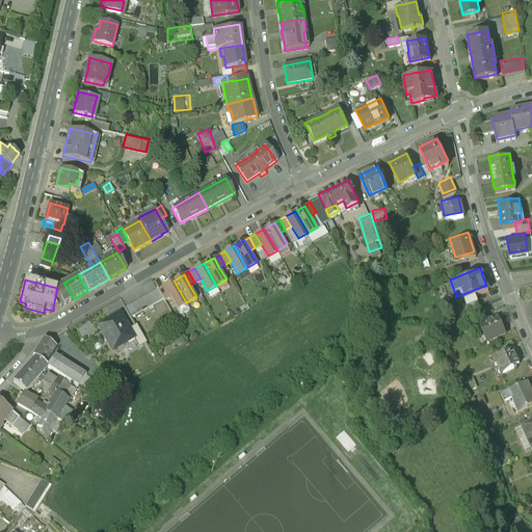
[(174,281),(163,286),(169,296),(179,313),(181,313),(188,309),(189,308),(186,302),(174,281)]
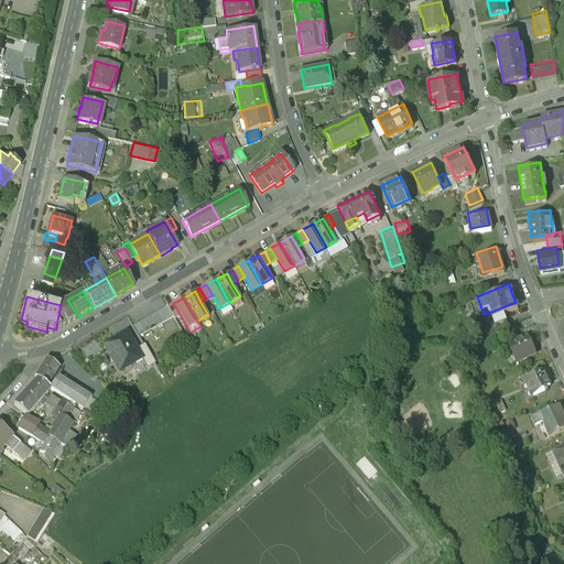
[(61,305),(57,321),(61,327),(78,317),(67,300),(67,299),(62,301),(61,305)]
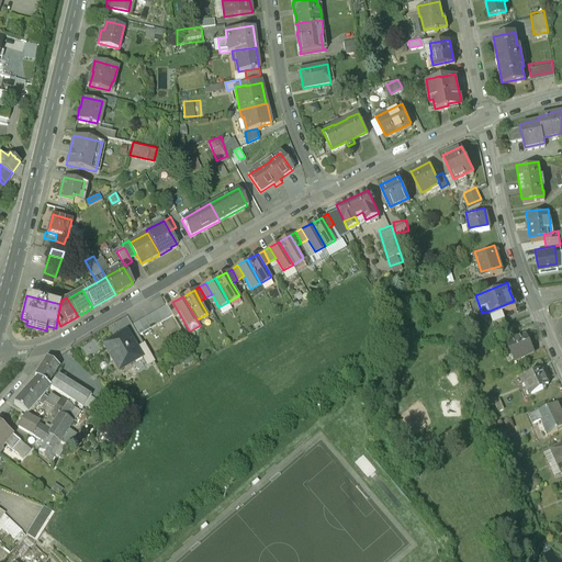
[(172,302),(167,305),(172,314),(173,316),(179,313),(172,302)]
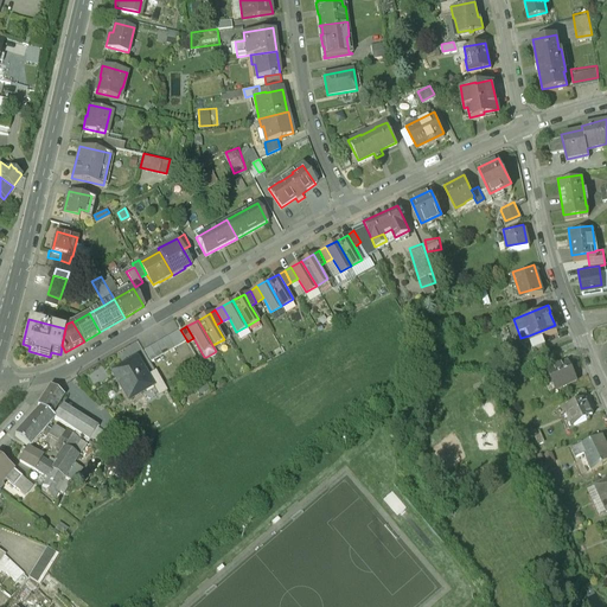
[(179,328),(144,349),(151,359),(186,339),(180,330),(179,328)]
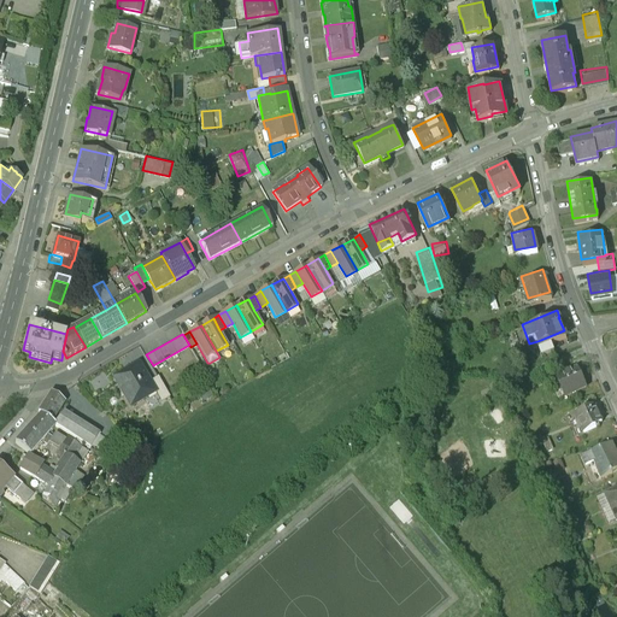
[(538,341),(542,353),(554,348),(550,336),(538,341)]
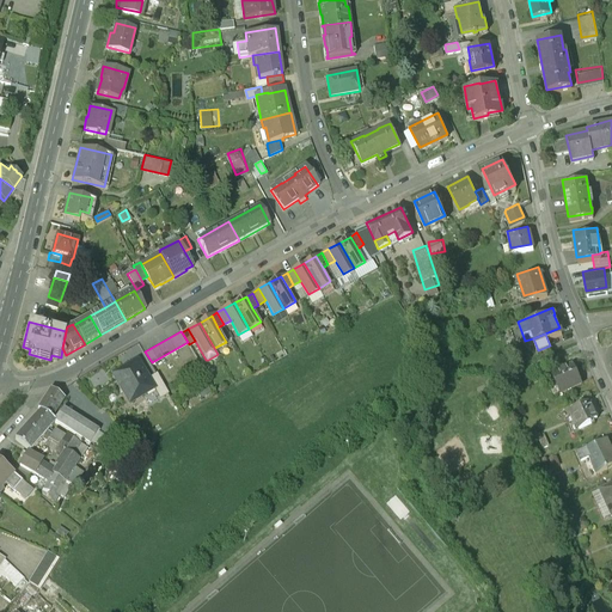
[(580,375),(571,356),(550,365),(558,385),(580,375)]
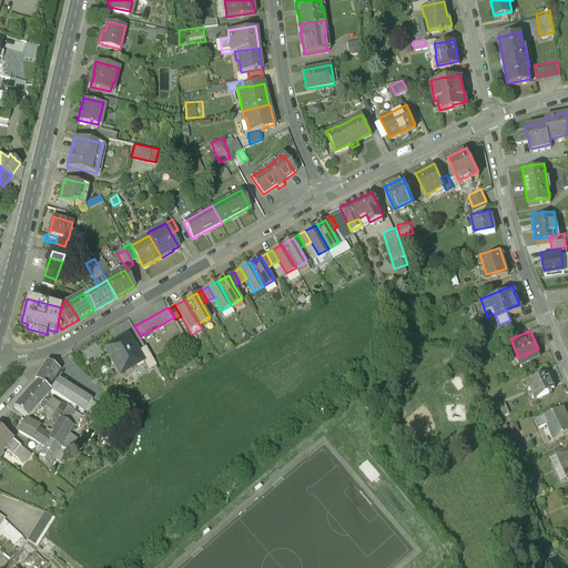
[(129,333),(105,347),(121,373),(144,359),(138,350),(129,333)]
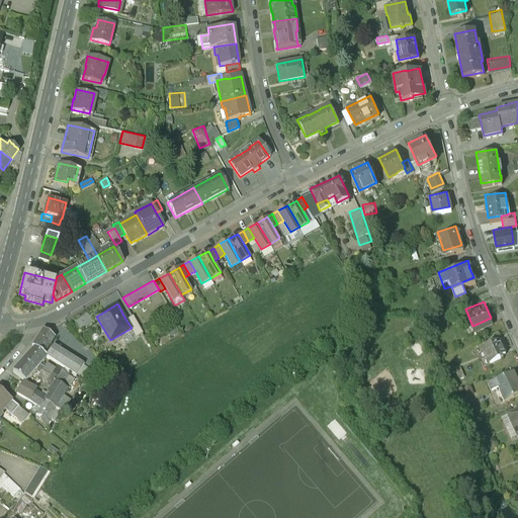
[(125,319),(132,328),(136,336),(143,332),(133,315),(125,319)]
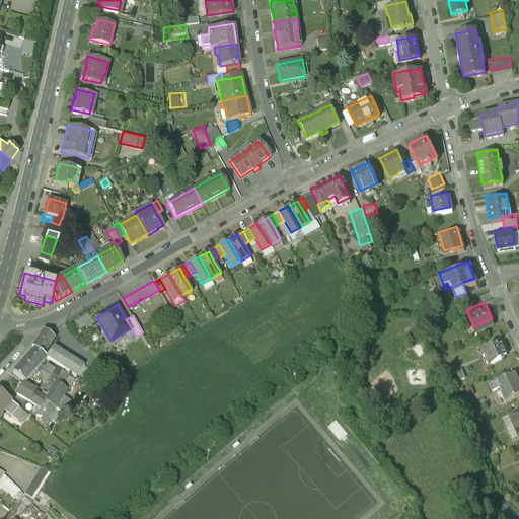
[(34,347),(45,354),(55,337),(43,328),(31,346),(34,347)]
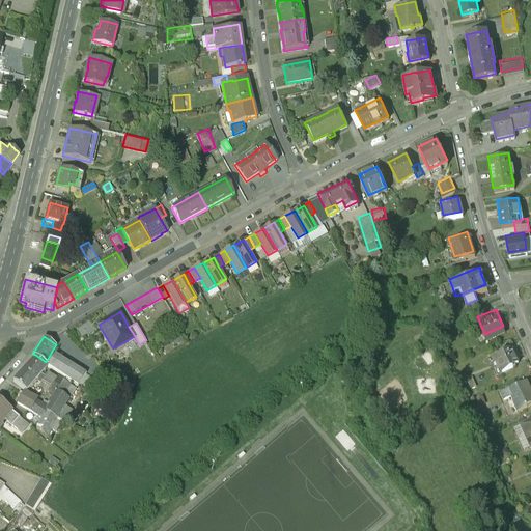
[(516,356),(510,341),(494,348),(501,365),(512,360),(511,359),(516,356)]
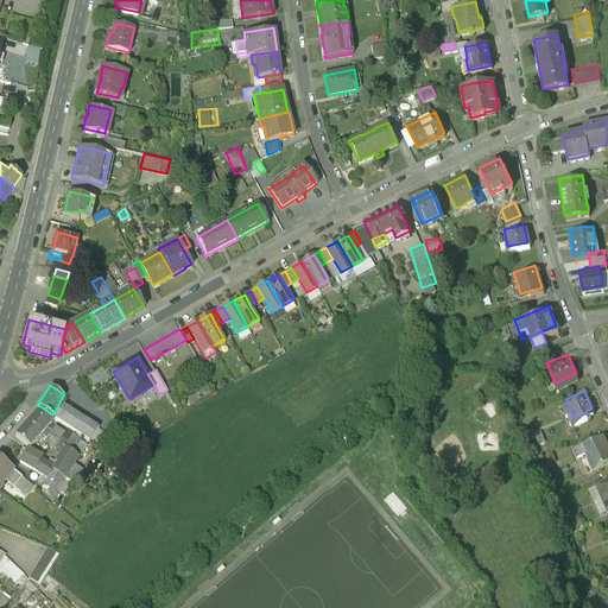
[(122,401),(118,405),(125,412),(128,409),(122,401)]
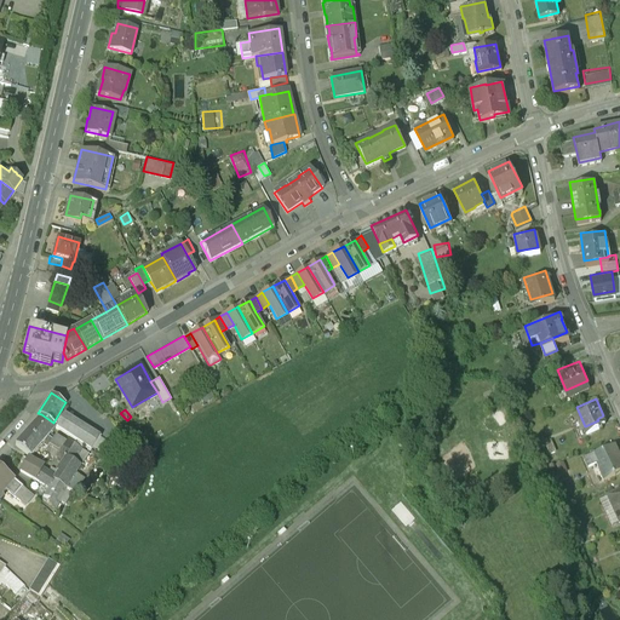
[(56,425),(56,426),(78,440),(91,449),(99,436),(64,413),(55,424),(56,425)]
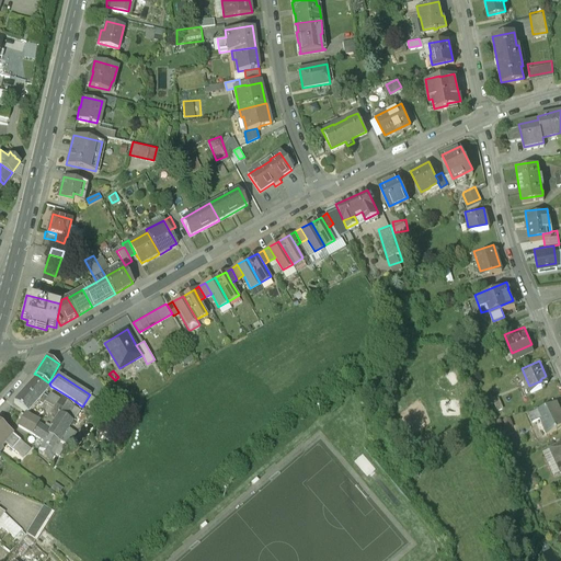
[(48,382),(37,375),(14,401),(27,412),(37,401),(41,403),(42,401),(44,402),(44,403),(47,397),(44,393),(50,386),(50,385),(49,384),(48,382)]
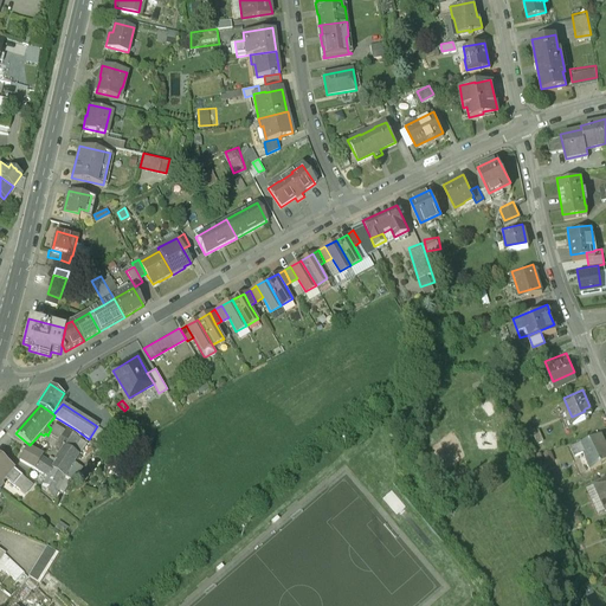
[(47,436),(58,442),(64,444),(64,445),(71,450),(78,438),(72,434),(73,432),(65,427),(63,431),(53,425),(51,429),(47,436)]
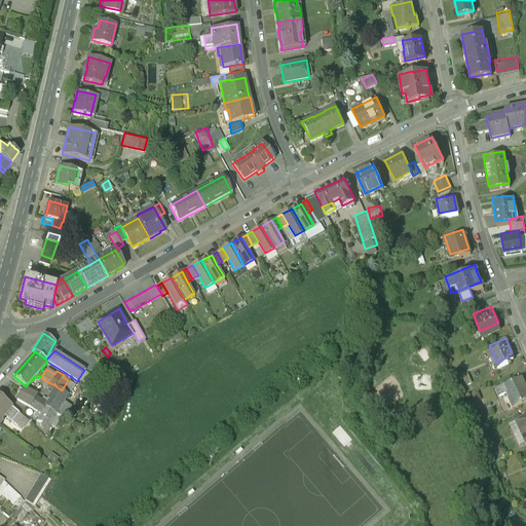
[(525,392),(525,387),(519,371),(492,383),(496,392),(506,387),(512,399),(525,392)]
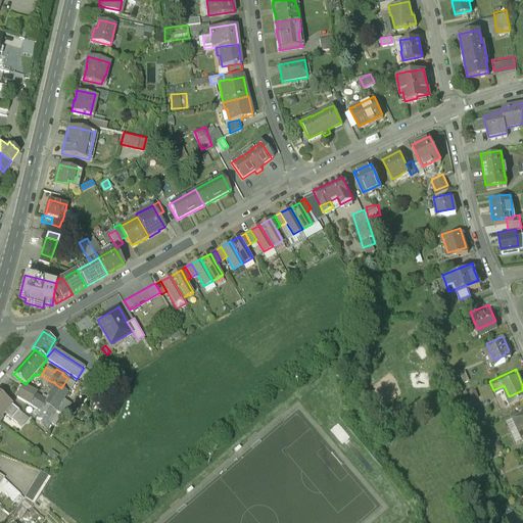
[(55,383),(50,381),(41,376),(41,375),(38,380),(43,382),(53,388),(55,384),(55,383)]
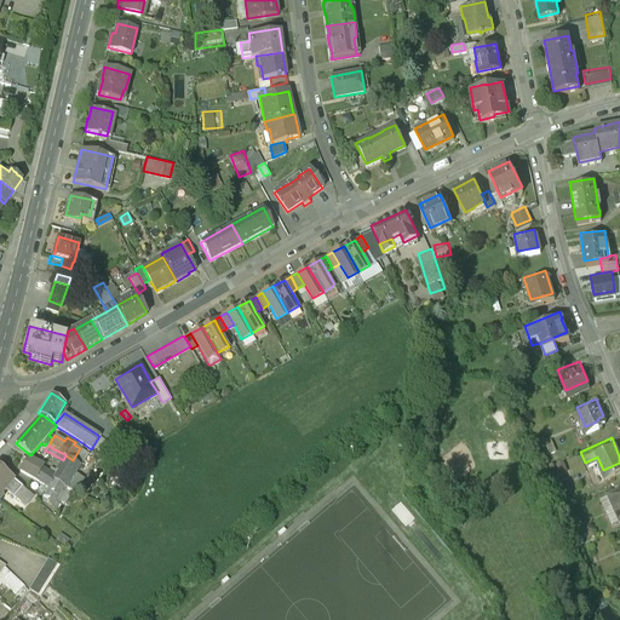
[(73,460),(80,465),(87,453),(80,448),(73,460)]
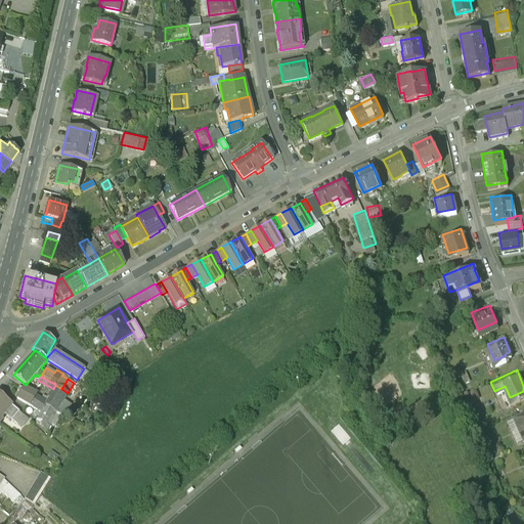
[(36,394),(19,385),(17,388),(20,390),(17,396),(30,404),(36,394)]
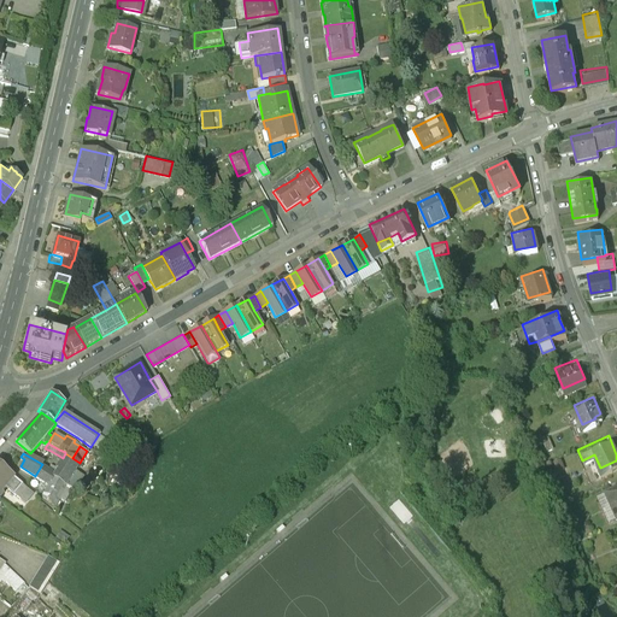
[(72,458),(65,453),(63,458),(57,468),(56,469),(58,469),(56,472),(53,476),(66,483),(70,476),(80,463),(72,458)]
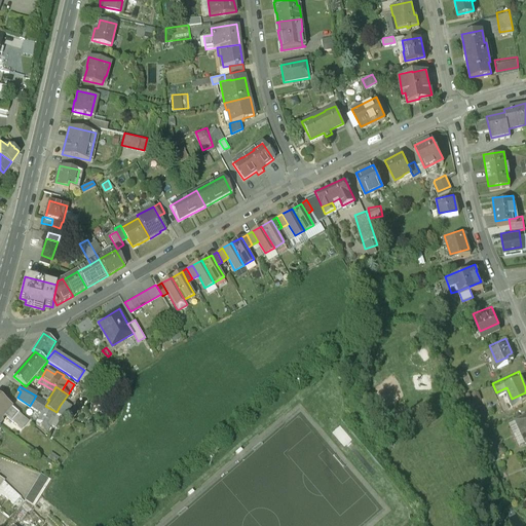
[(478,387),(471,390),(474,398),(481,395),(478,387)]
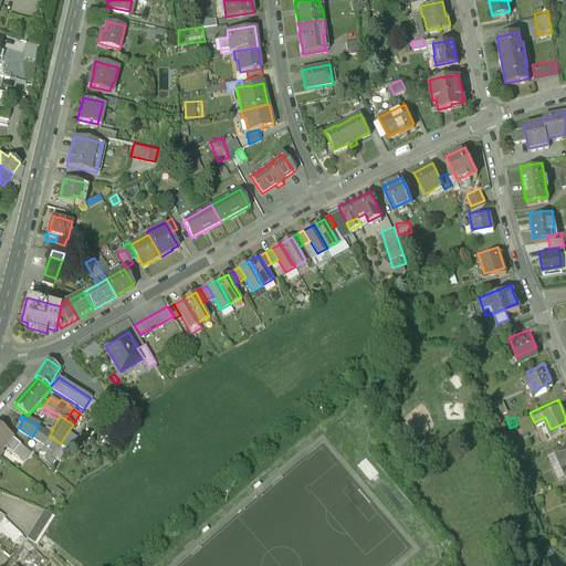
[(12,437),(0,426),(0,450),(4,444),(12,437)]
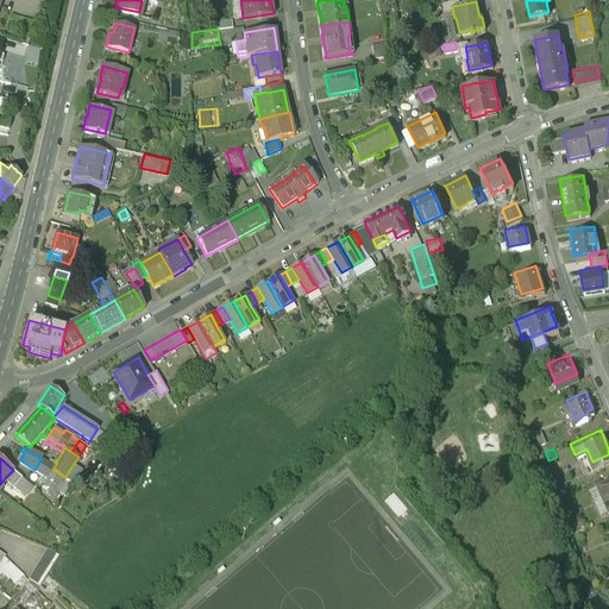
[(52,470),(55,466),(48,462),(42,458),(35,470),(48,477),(52,470)]
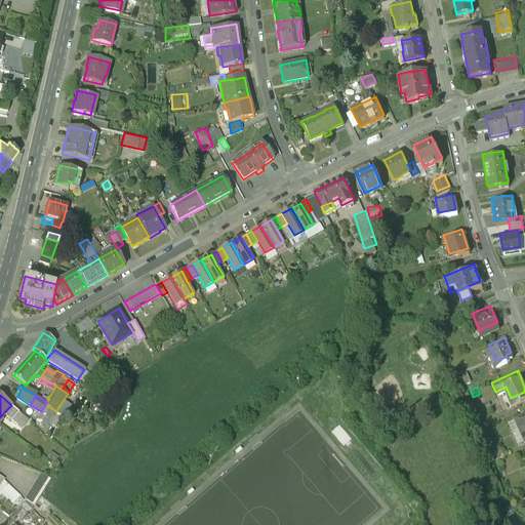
[(11,405),(4,412),(11,418),(13,416),(18,411),(11,405)]
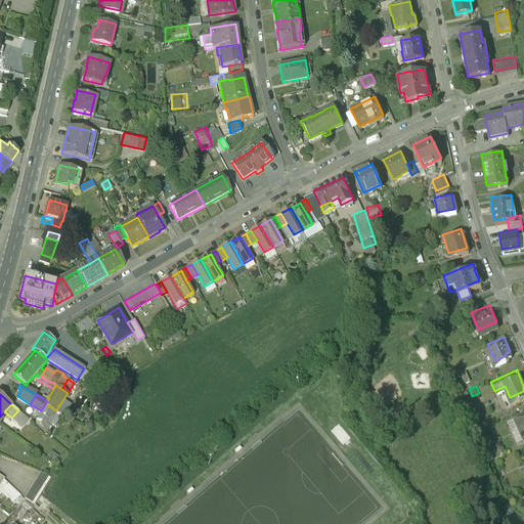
[(56,410),(45,404),(41,410),(36,421),(46,429),(56,410)]
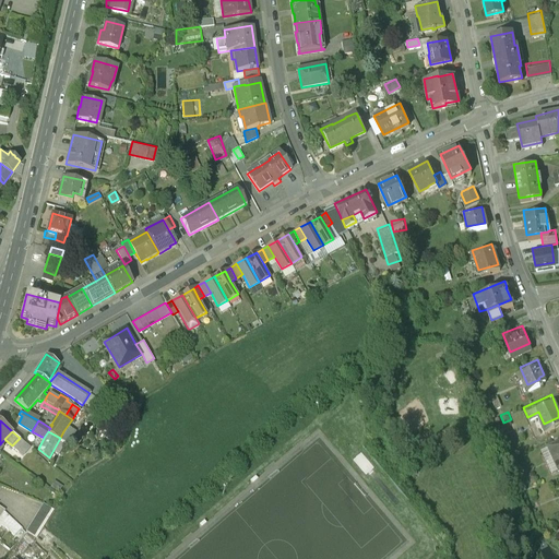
[(558,432),(547,439),(557,462),(558,461),(558,432)]
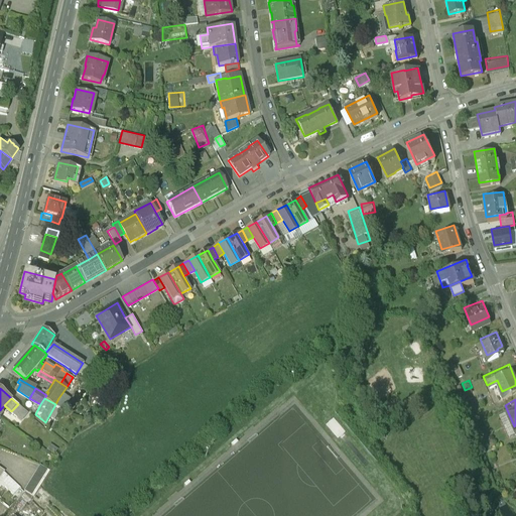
[(18,404),(13,409),(22,416),(27,411),(18,404)]
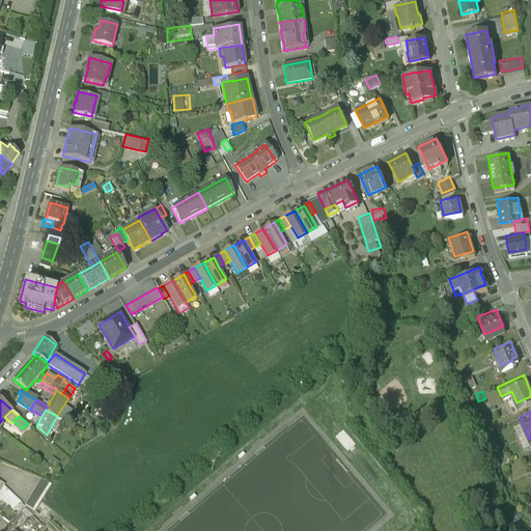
[(518,416),(512,419),(522,440),(528,437),(518,416)]
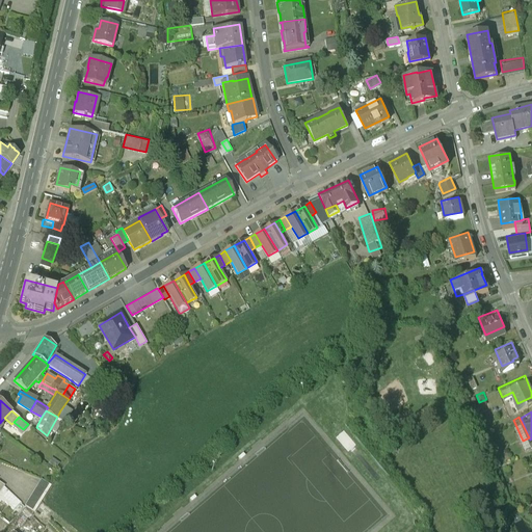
[(42,477),(25,504),(34,510),(52,483),(42,477)]
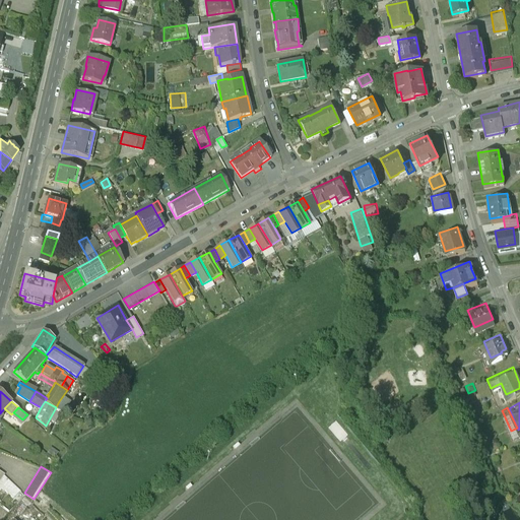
[(19,489),(4,474),(0,479),(0,486),(1,486),(3,489),(4,486),(13,495),(19,489)]
